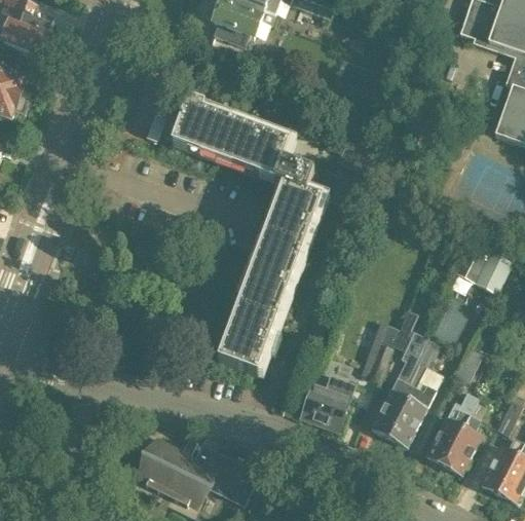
[(2,41),(40,56),(41,54),(50,59),(57,41),(46,37),(52,20),(34,12),(36,7),(17,1),(13,0),(5,0),(1,12),(12,16),(9,24),(8,23),(2,41)]
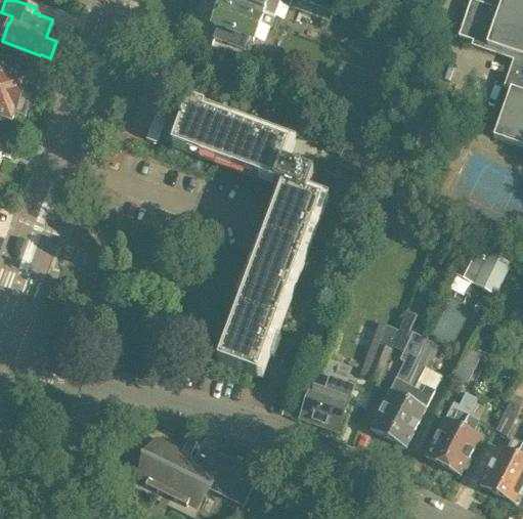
[(211,6),(208,15),(211,22),(212,22),(211,23),(216,25),(213,35),(243,46),(247,37),(252,39),(259,20),(268,25),(277,0),(221,0),(220,3),(219,3),(218,4),(211,6)]
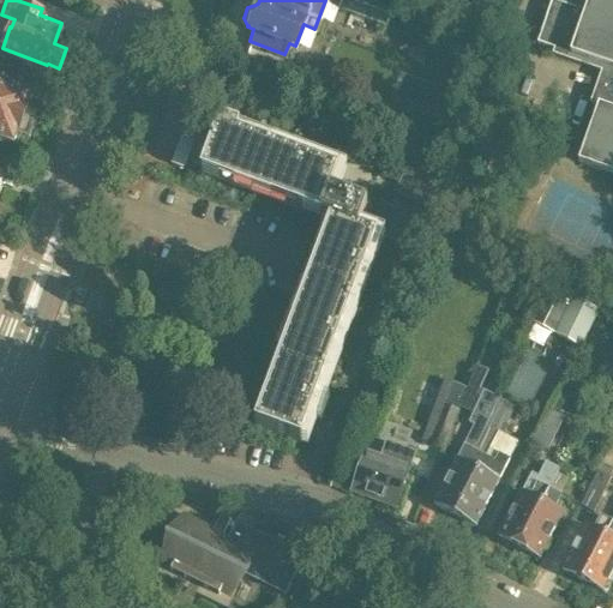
[(337,0),(337,1),(385,19),(392,0),(337,0)]
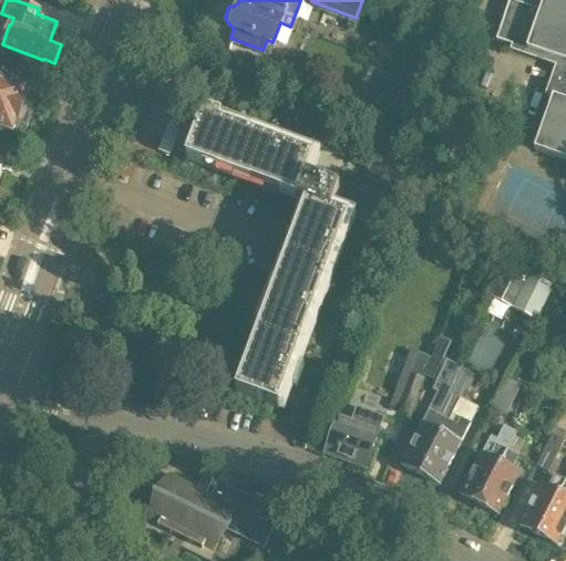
[(533,145),(565,156),(565,170),(565,172),(565,0),(506,0),(494,35),(555,55),(543,91),(551,93),(533,145)]
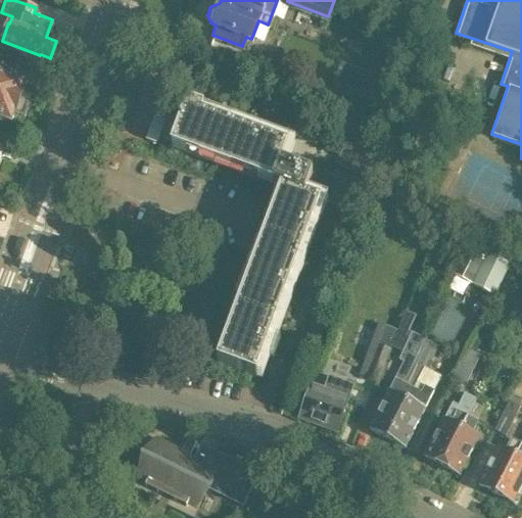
[(0,114),(9,119),(13,109),(24,112),(31,92),(20,89),(25,79),(0,69),(0,114)]
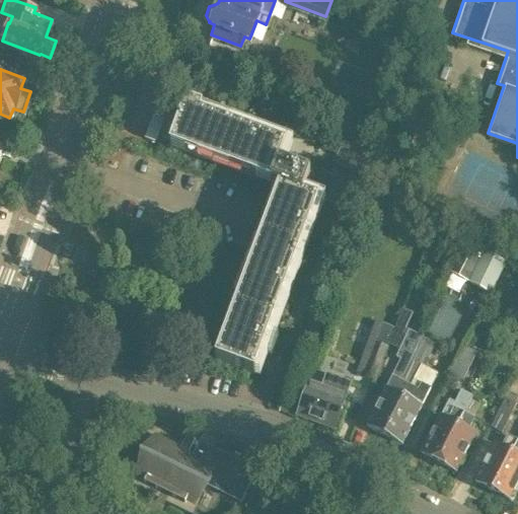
[(214,355),(252,370),(317,197),(301,191),(308,171),(278,160),(284,141),(199,109),(201,104),(185,98),(167,142),(259,176),(254,188),(255,189),(260,196),(259,198),(271,202),(214,355)]
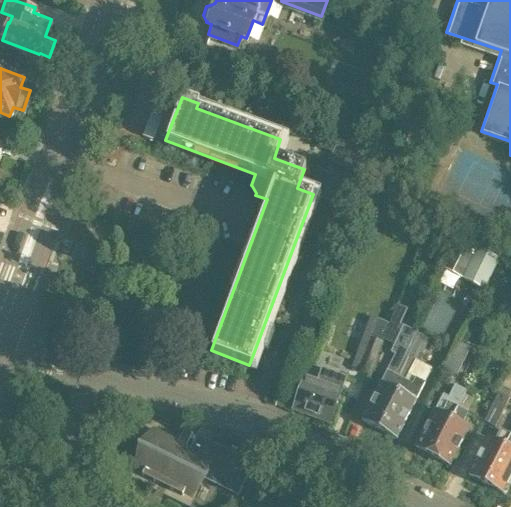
[(165,108),(156,130),(166,134),(174,111),(165,108)]
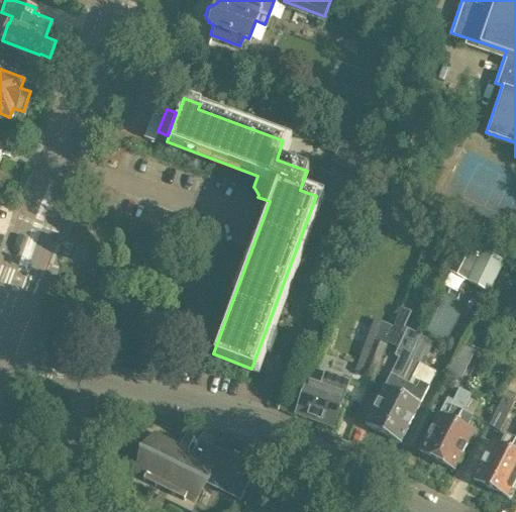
[(321,133),(317,143),(332,149),(336,138),(321,133)]
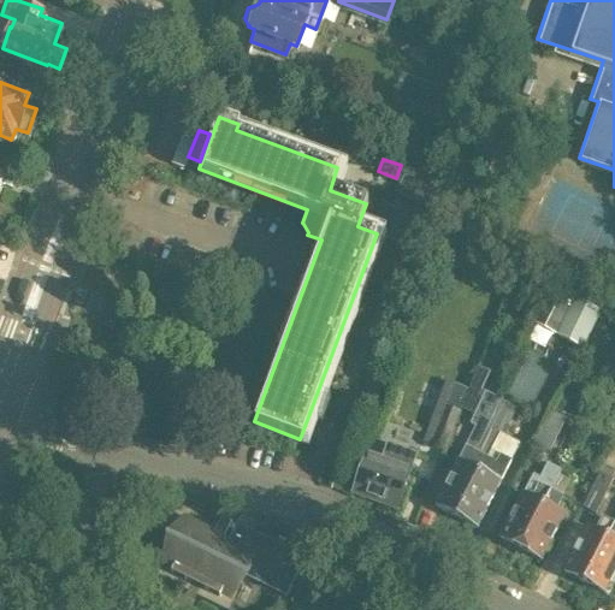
[(430,176),(418,200),(429,206),(441,182),(430,176)]
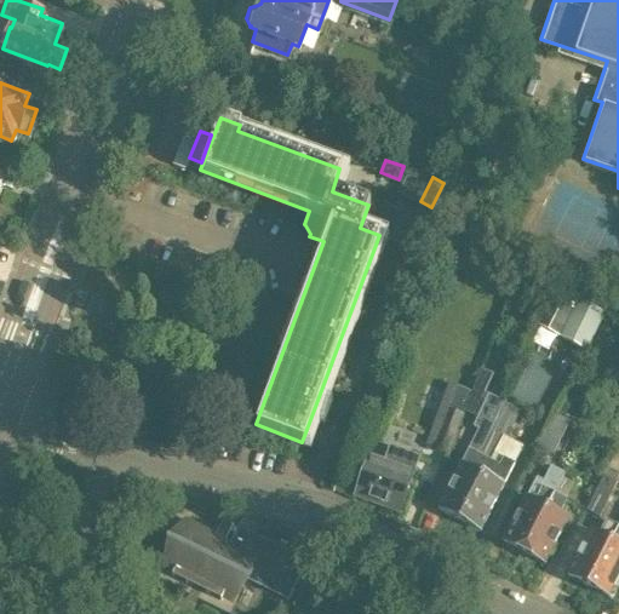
[(555,285),(537,320),(585,346),(605,310),(555,285)]
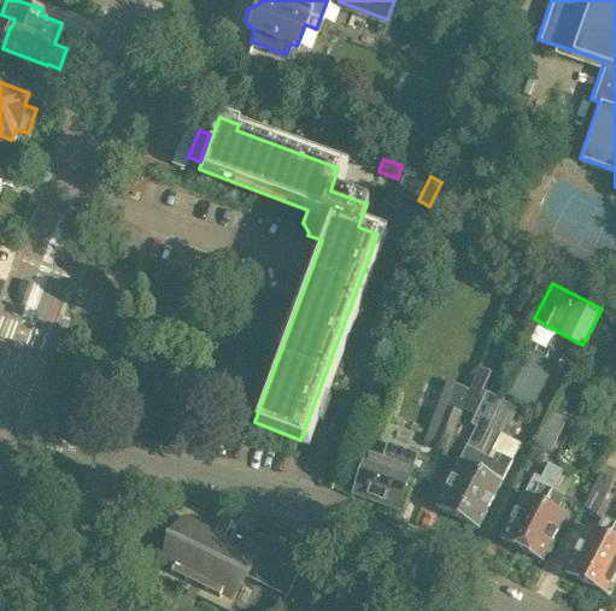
[(602,332),(610,330),(615,319),(600,313),(593,328),(602,332)]
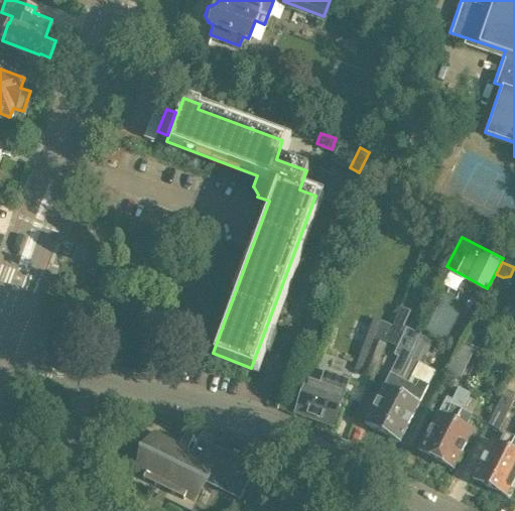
[(388,330),(396,334),(408,306),(400,302),(388,330)]
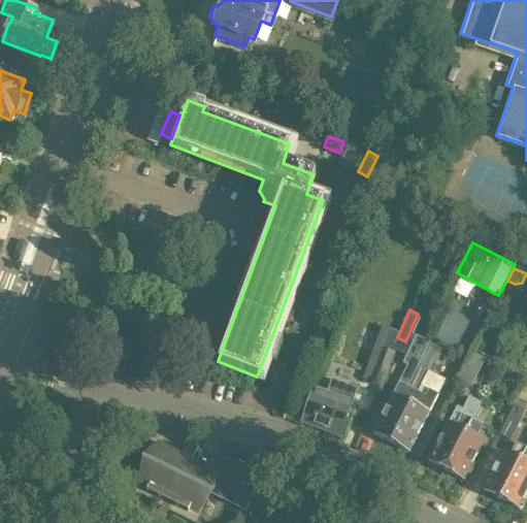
[(397,377),(371,430),(390,439),(416,390),(406,384),(416,366),(429,339),(414,333),(402,359),(405,361),(397,377)]
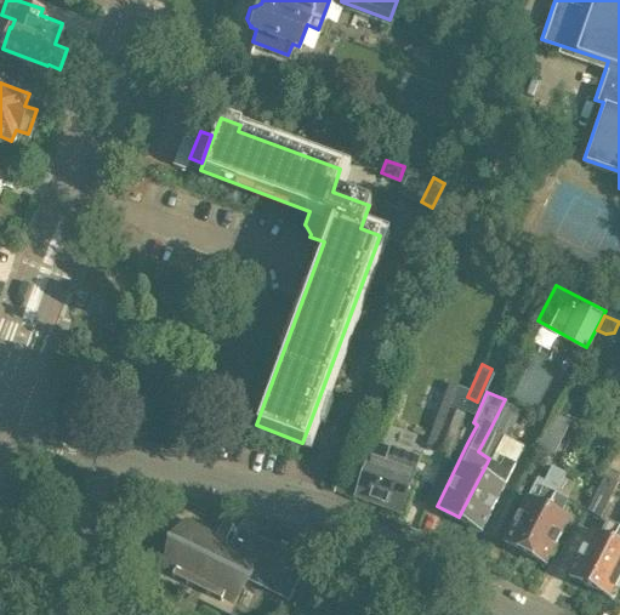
[(489,459),(459,517),(479,528),(513,461),(502,456),(499,462),(490,459),(507,423),(511,425),(519,406),(505,399),(489,431),(478,451),(489,459)]
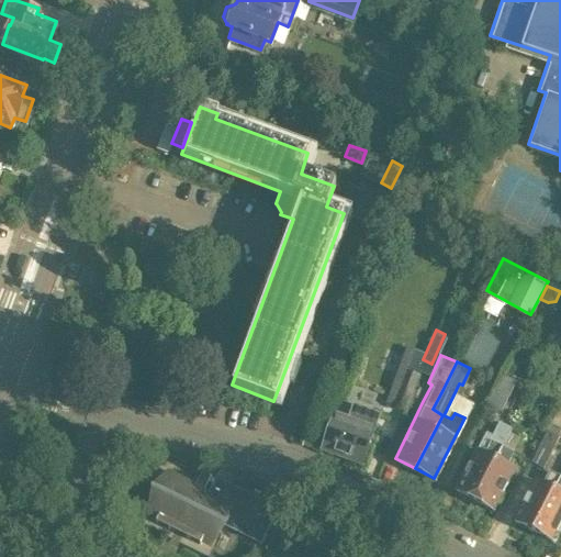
[(404,367),(391,401),(403,407),(416,371),(404,367)]
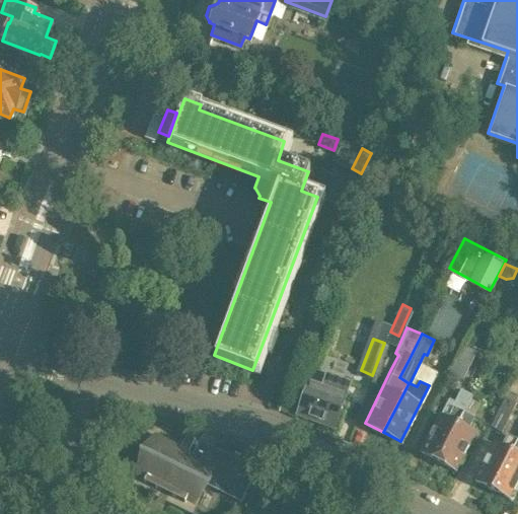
[(448,369),(460,376),(473,349),(461,343),(448,369)]
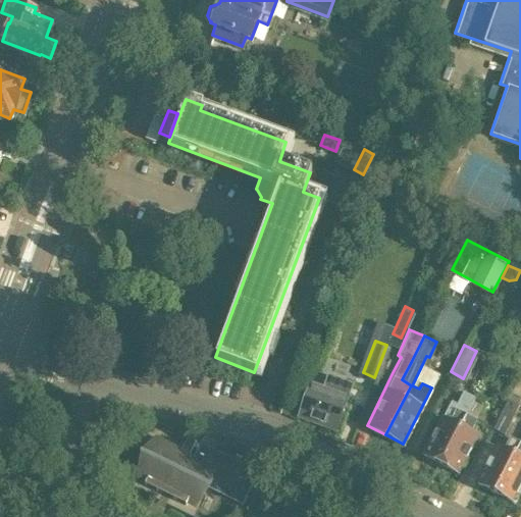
[(310,379),(297,415),(334,429),(348,394),(347,393),(351,380),(326,372),(322,384),(310,379)]
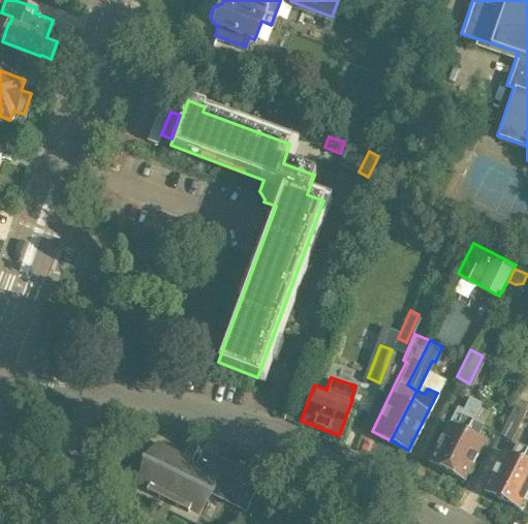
[(527,399),(527,382),(524,381),(518,394),(527,399)]
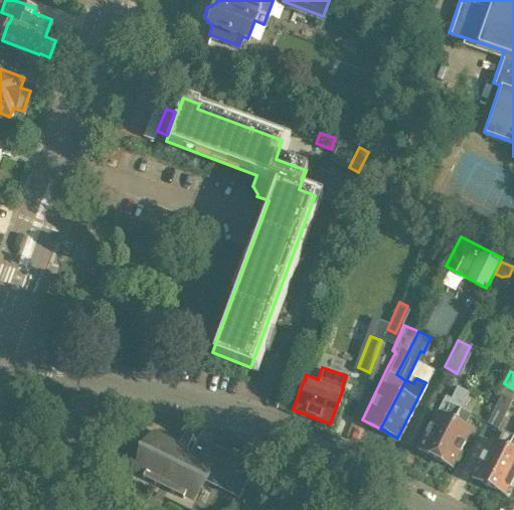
[(435,410),(415,448),(434,456),(459,406),(467,389),(457,384),(450,396),(445,393),(436,410),(435,410)]
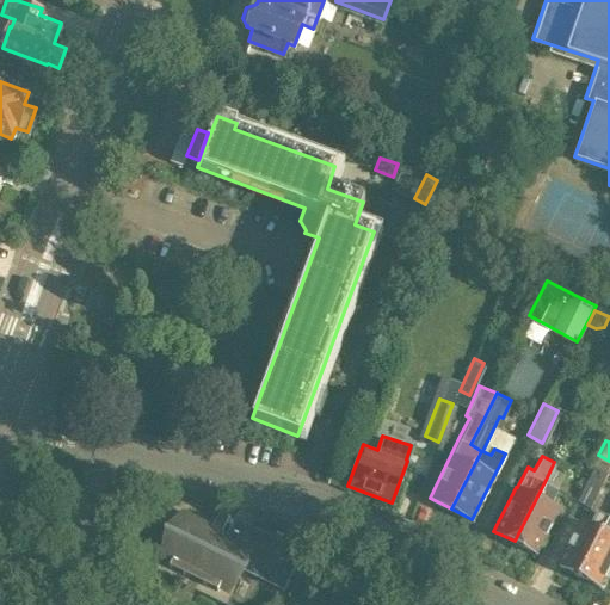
[(577,499),(589,505),(607,470),(593,464),(577,499)]
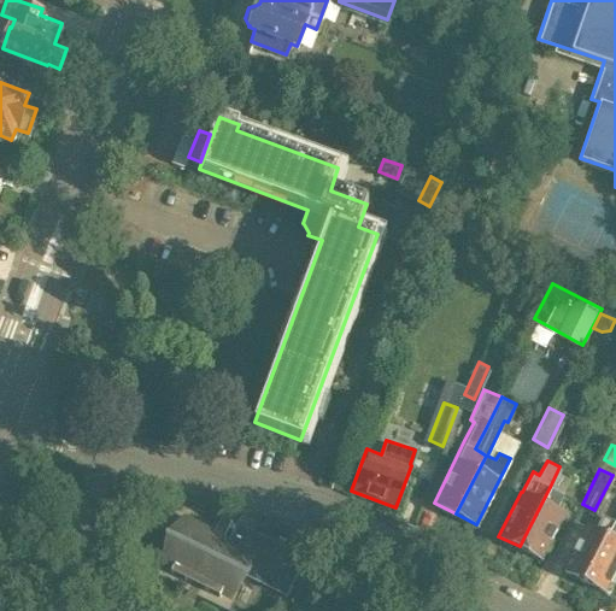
[(550,487),(520,546),(540,557),(563,512),(555,509),(562,493),(550,487)]
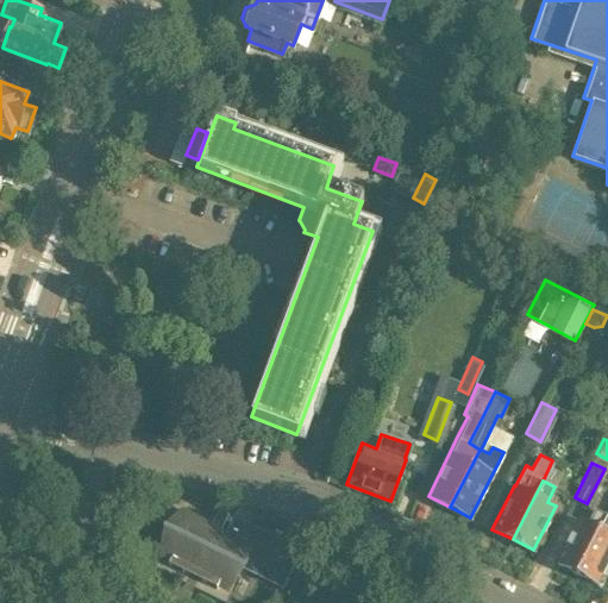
[(577,517),(555,561),(576,572),(606,513),(594,507),(585,522),(577,517)]
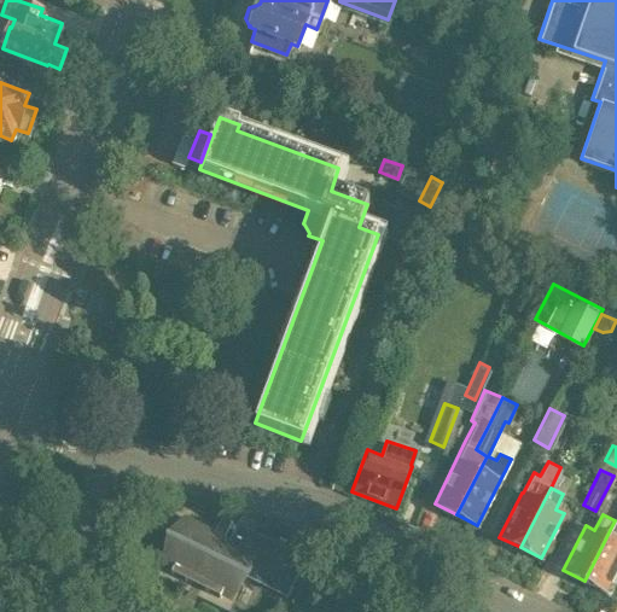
[(616,516),(615,520),(585,581),(605,590),(616,566),(616,516)]
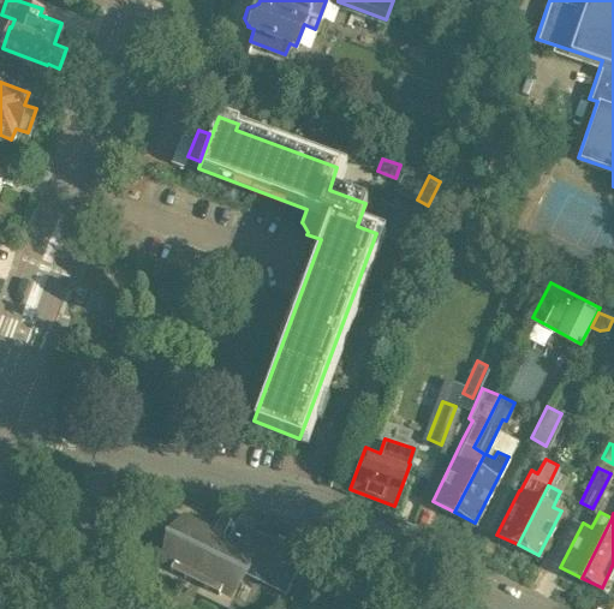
[(287,548),(236,521),(227,538),(185,517),(165,557),(171,560),(168,566),(218,590),(220,584),(226,587),(240,560),(286,583),(282,591),(284,591),(303,553),(288,545),(287,548)]
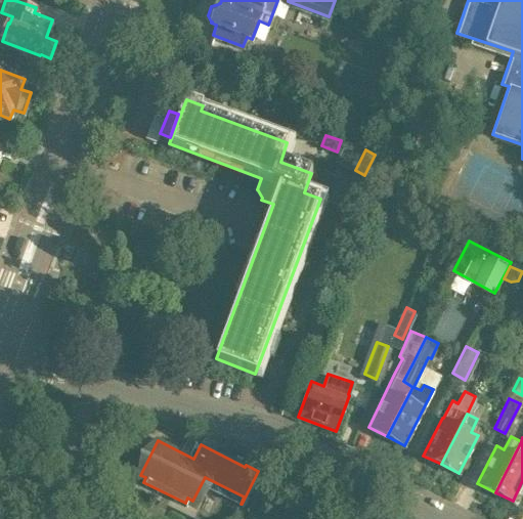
[(264,506),(263,503),(263,491),(256,487),(247,504),(249,512),(264,506)]
